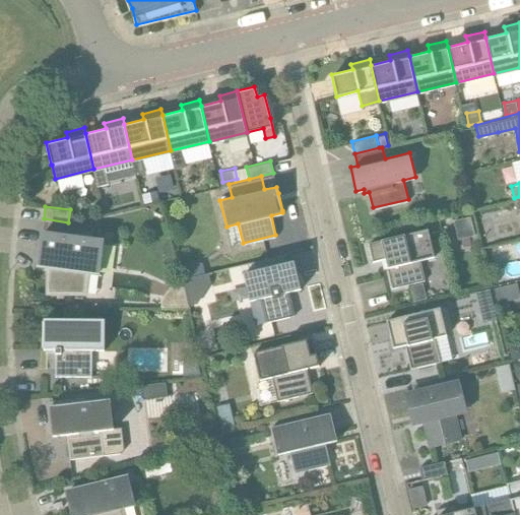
[(436,254),(429,227),(369,242),(374,260),(386,257),(394,285),(427,277),(421,258),(436,254)]
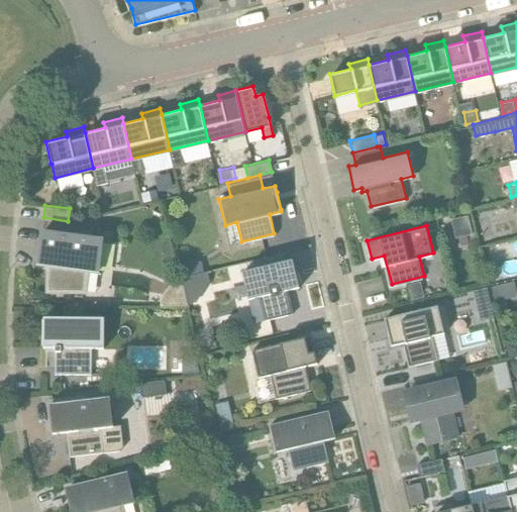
[(41,230),(37,262),(49,264),(48,288),(83,288),(85,269),(97,270),(101,238),(41,230)]
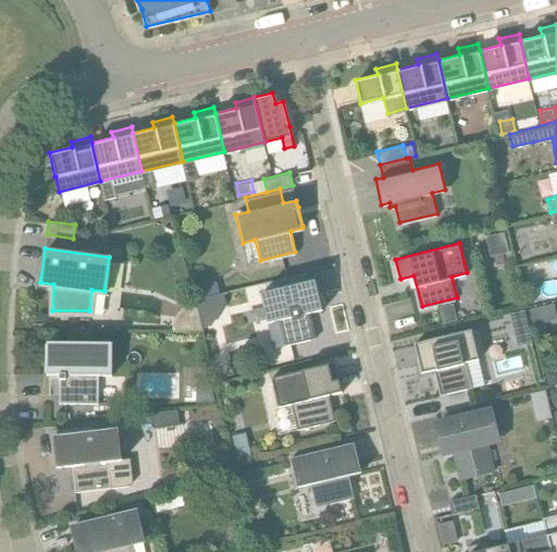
[(314,279),(260,292),(267,321),(280,318),(286,343),(316,336),(309,311),(322,308),(314,279)]
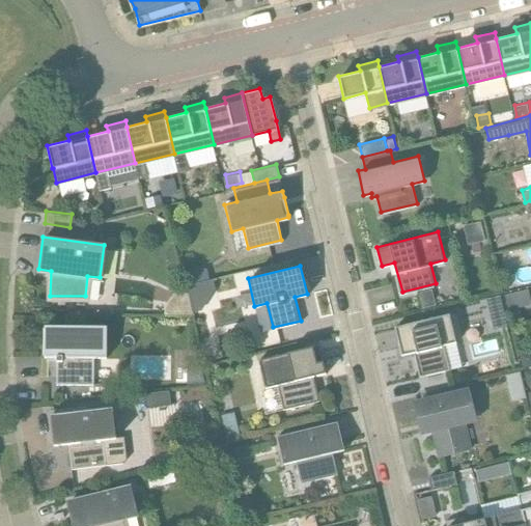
[(171,312),(208,304),(205,289),(218,286),(216,275),(165,286),(171,312)]
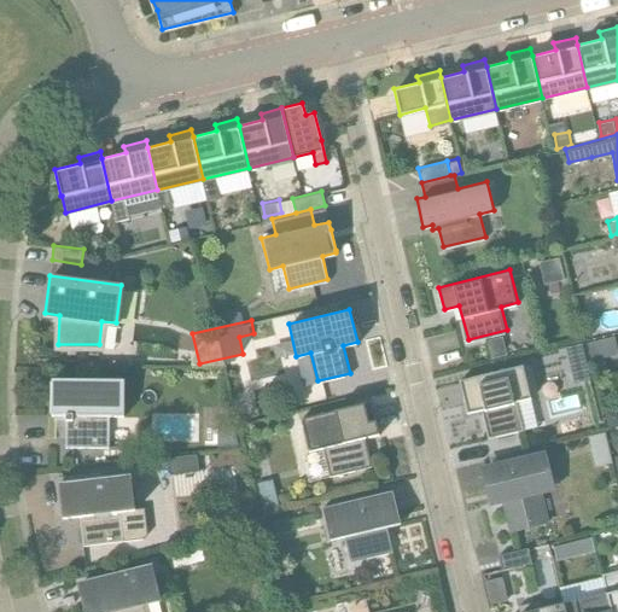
[(503,332),(487,336),(491,353),(507,348),(503,332)]
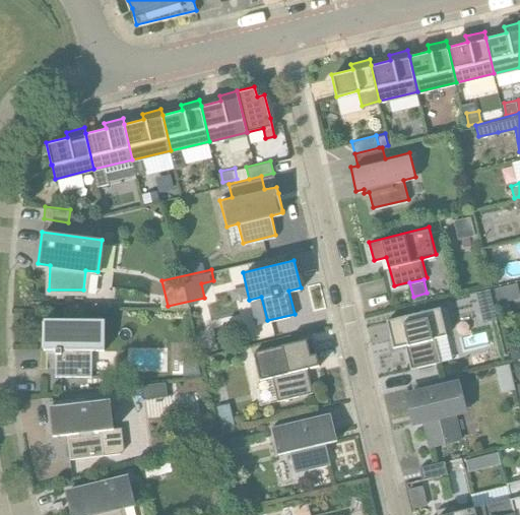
[(483,319),(497,315),(490,287),(476,291),(483,319)]
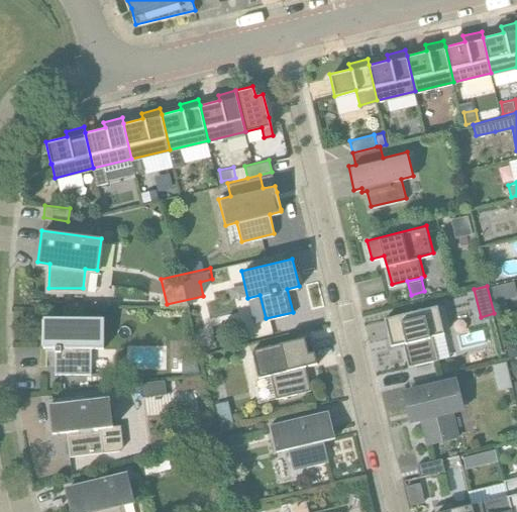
[(437,304),(384,316),(391,344),(403,341),(408,365),(438,357),(432,334),(444,331),(437,304)]
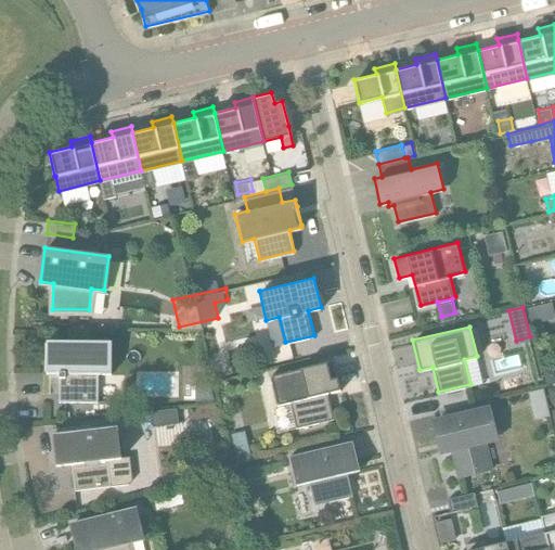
[(47,340),(46,371),(59,372),(59,400),(98,400),(98,372),(111,372),(111,340),(47,340)]
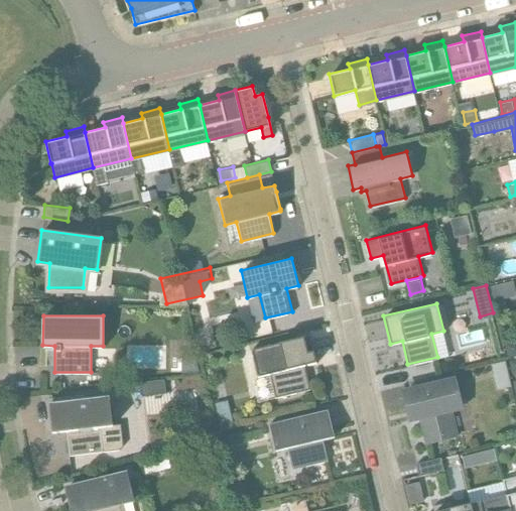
[(463,332),(464,341),(486,337),(485,328),(463,332)]
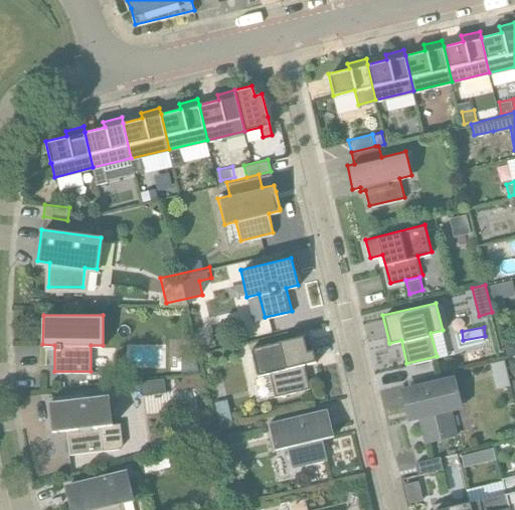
[(310,333),(250,348),(258,375),(270,372),(276,395),(311,387),(305,363),(311,362),(308,352),(314,350),(310,333)]
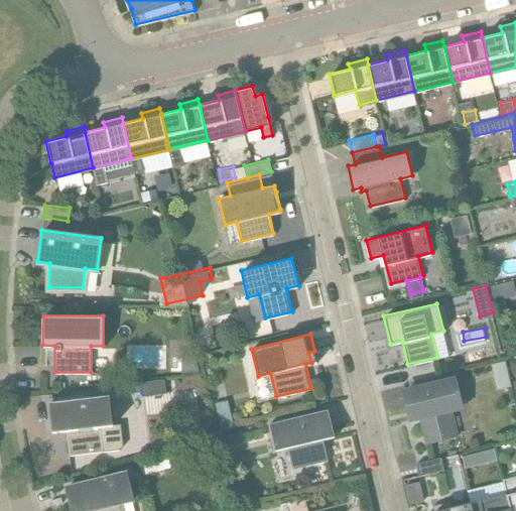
[(493,375),(510,371),(507,358),(490,363),(493,375)]
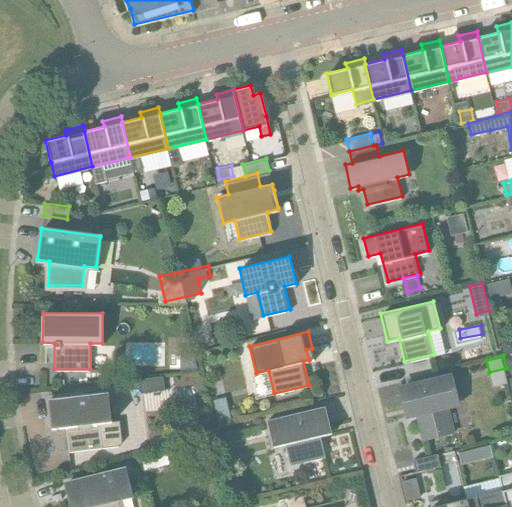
[(139,375),(140,389),(164,386),(162,373),(139,375)]
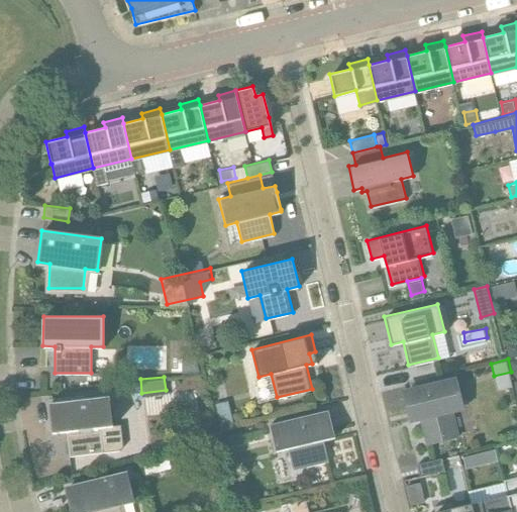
[(453,379),(406,390),(412,418),(422,415),(428,439),(455,433),(449,409),(459,407),(453,379)]
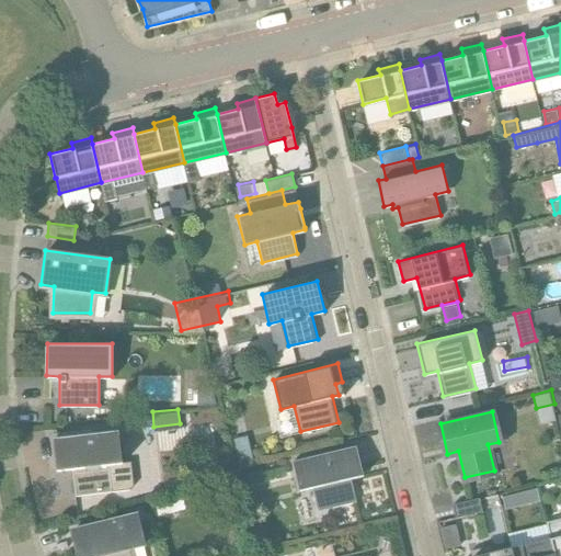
[(76,494),(112,489),(110,463),(122,462),(118,429),(57,435),(61,468),(72,467),(76,494)]
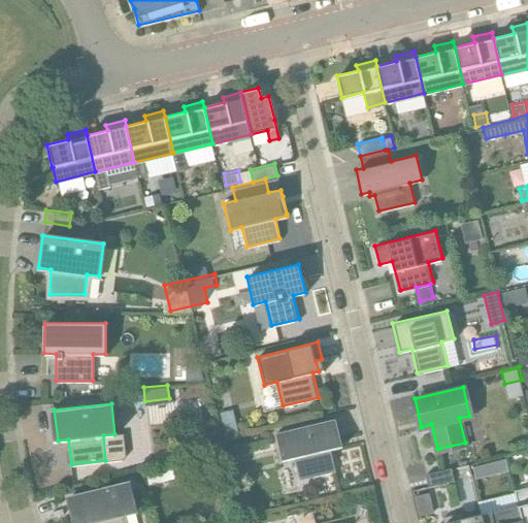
[(239,429),(233,406),(220,410),(225,432),(239,429)]
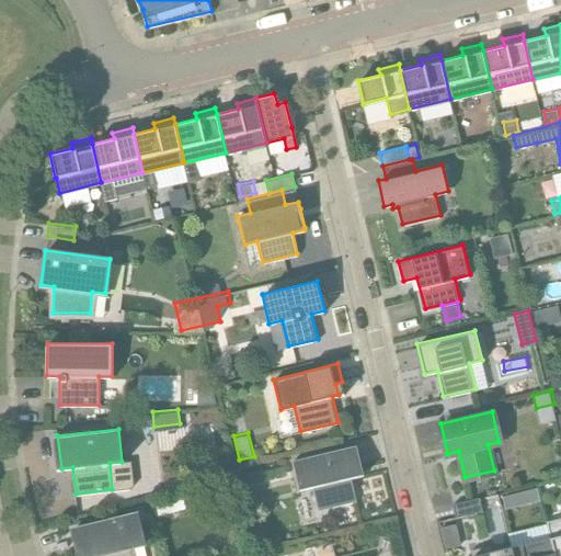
[(356,499),(351,477),(364,474),(356,444),(293,460),(299,489),(312,486),(318,509),(356,499)]
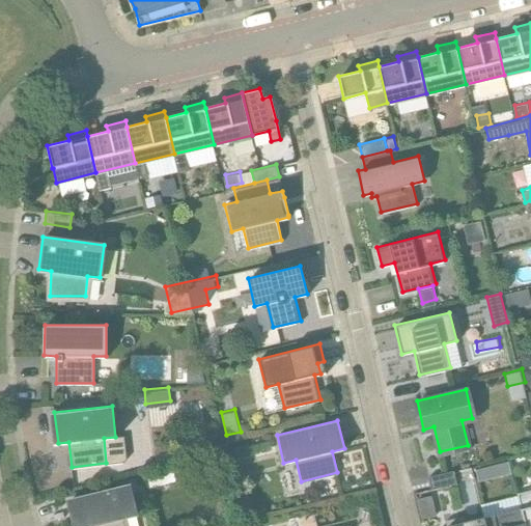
[(509,458),(478,464),(480,473),(511,467),(509,458)]
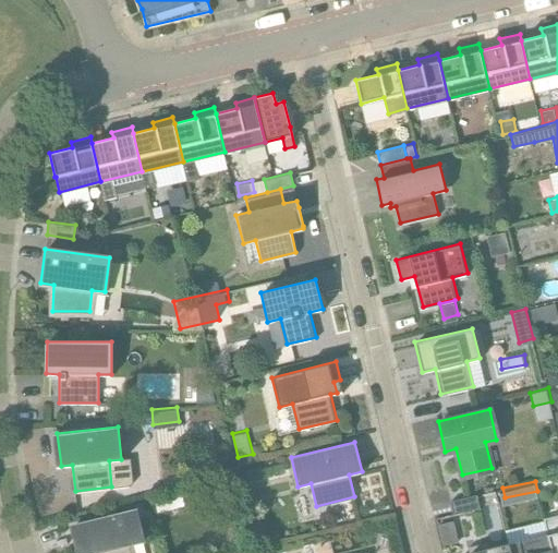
[(453,513),(480,506),(476,493),(450,499),(453,513)]
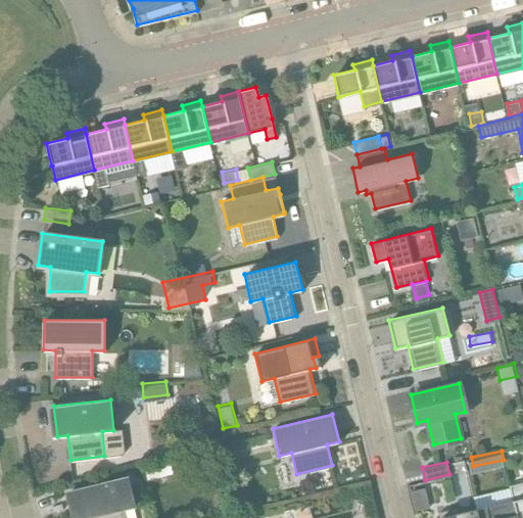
[(77,510),(78,517),(83,517),(86,517),(124,517),(122,509),(134,506),(127,478),(67,492),(72,511),(77,510)]
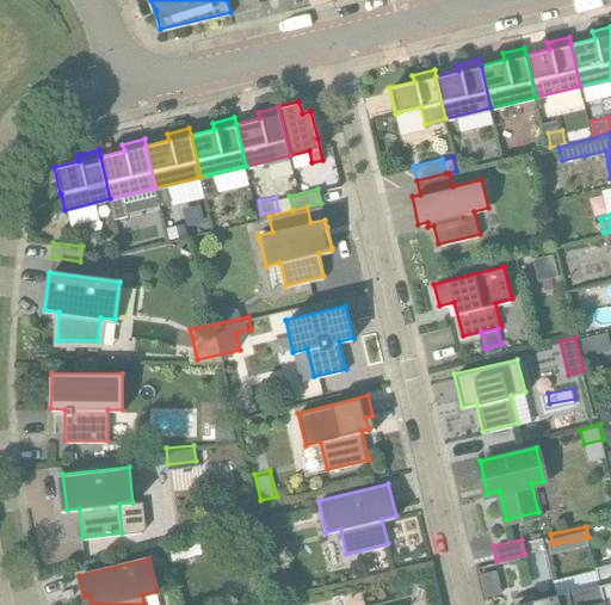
[(610,604),(610,580),(599,584),(604,604),(610,604)]
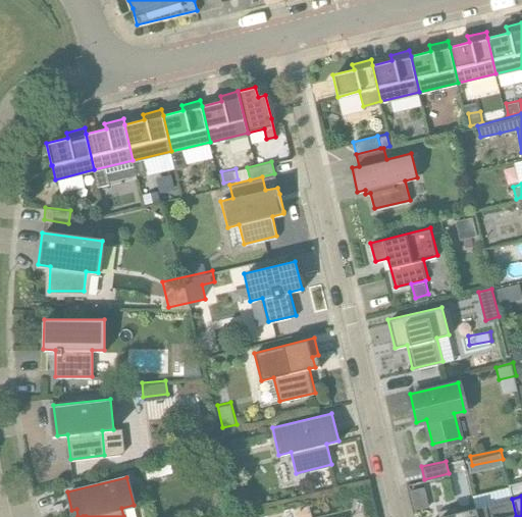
[(516,516),(512,499),(475,508),(477,516),(516,516)]
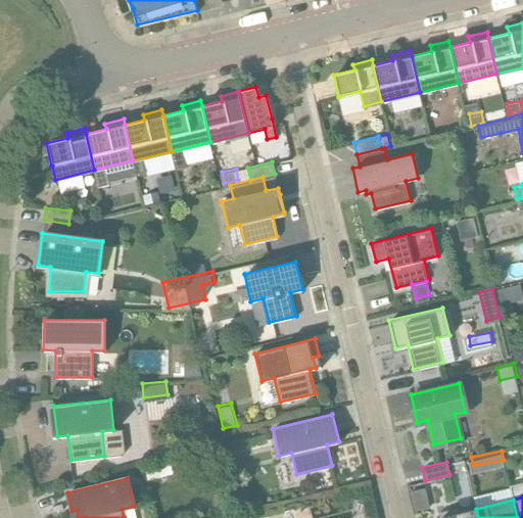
[(478,517),(476,509),(460,512),(458,506),(438,510),(440,517),(435,517),(478,517)]
